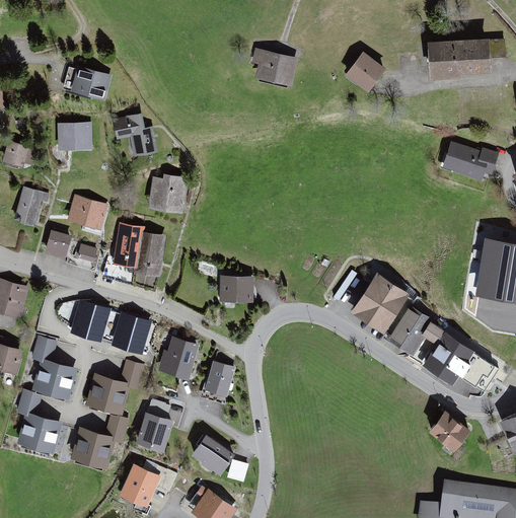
[(484,40),(485,55),(502,54),(501,39),(484,40)]
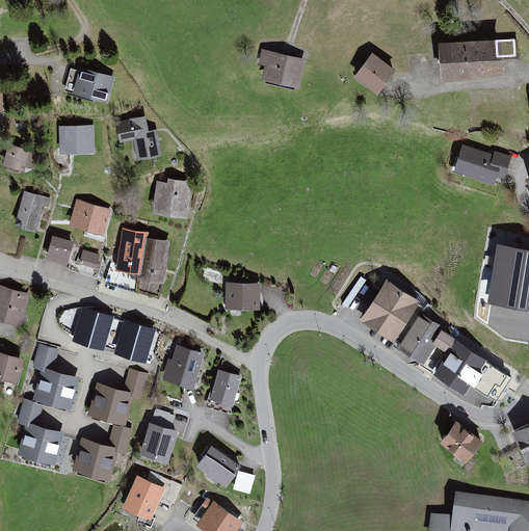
[(497,56),(496,41),(439,44),(441,75),(497,71),(497,56)]
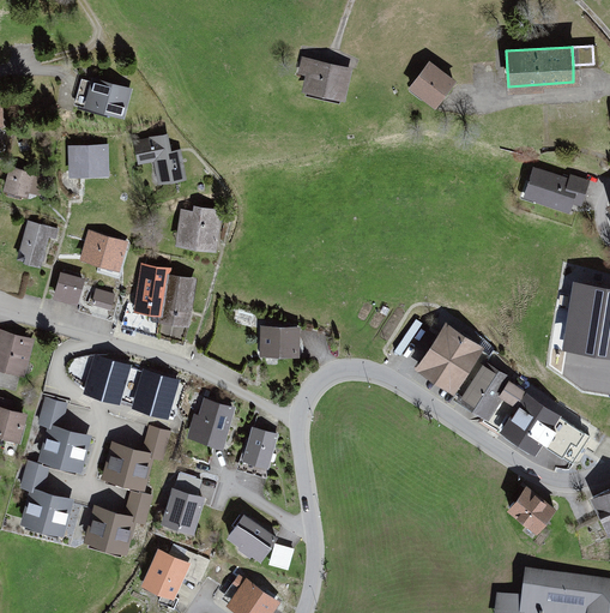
[(303,85),(338,94),(344,67),(309,60),(300,58),(297,70),(306,72),(303,85)]
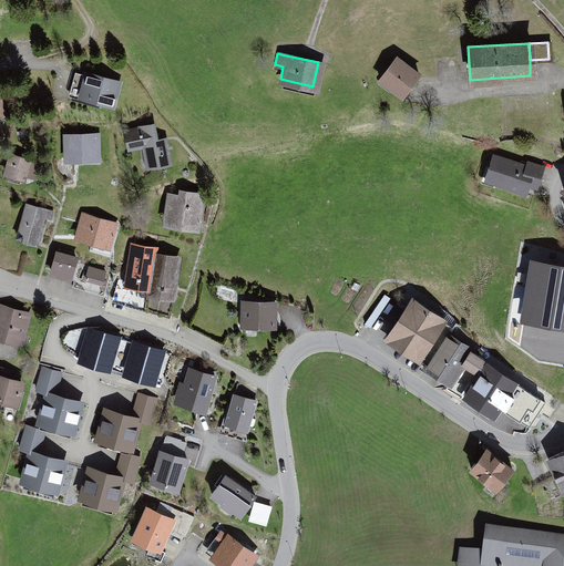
[(378,80),(399,96),(416,73),(395,58),(378,80)]
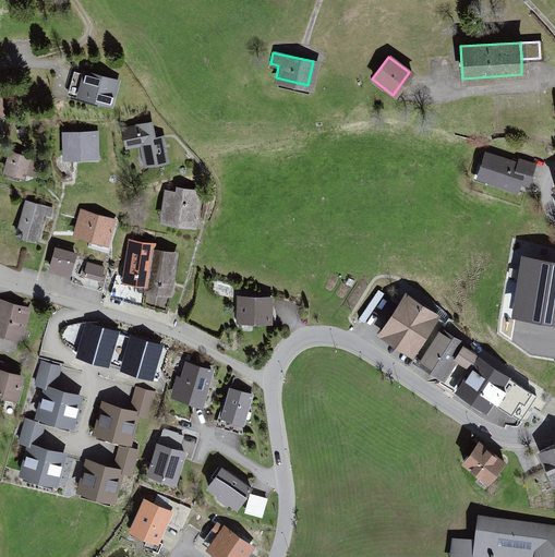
[(121,83),(82,74),(76,98),(116,107),(121,83)]
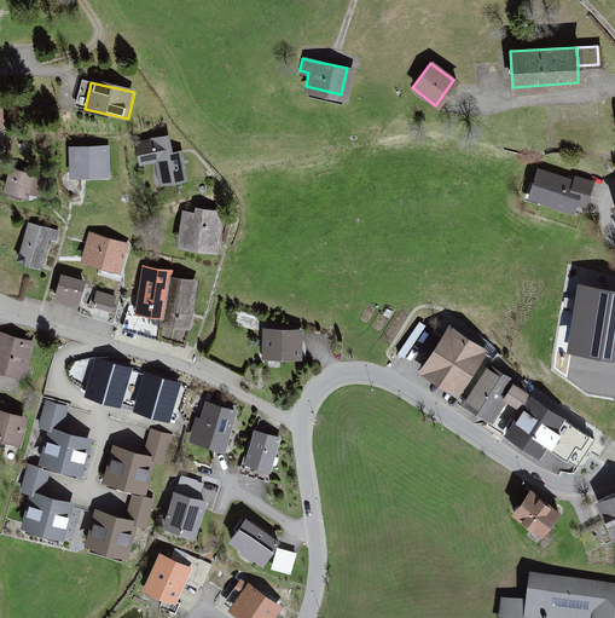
[(172,136),(137,144),(141,166),(156,162),(161,188),(190,182),(183,150),(175,152),(172,136)]
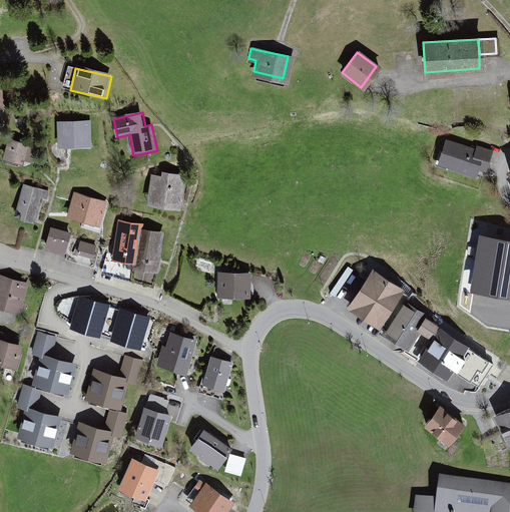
[(89,120),(56,123),(58,149),(91,147),(89,120)]
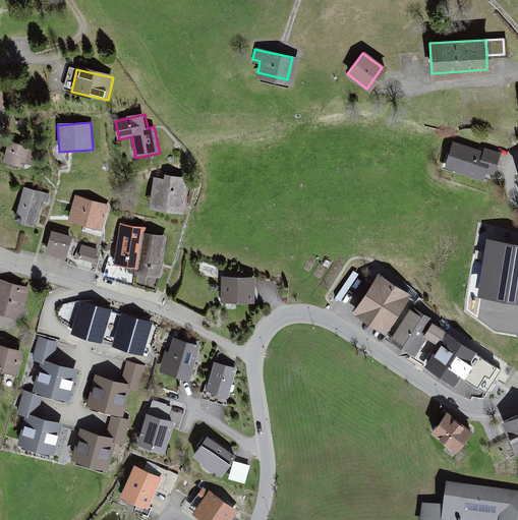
[(481,152),(451,141),(444,162),(453,165),(452,168),(479,177),(481,174),(484,163),(493,165),(497,152),(482,148),(481,152)]
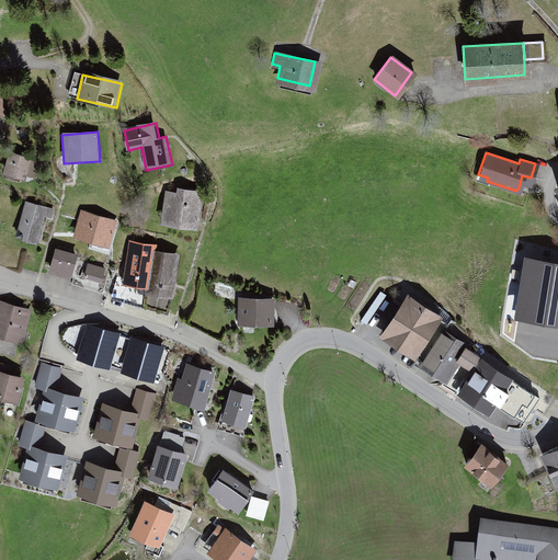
[(42,162),(7,153),(0,176),(24,182),(26,176),(37,180),(42,162)]
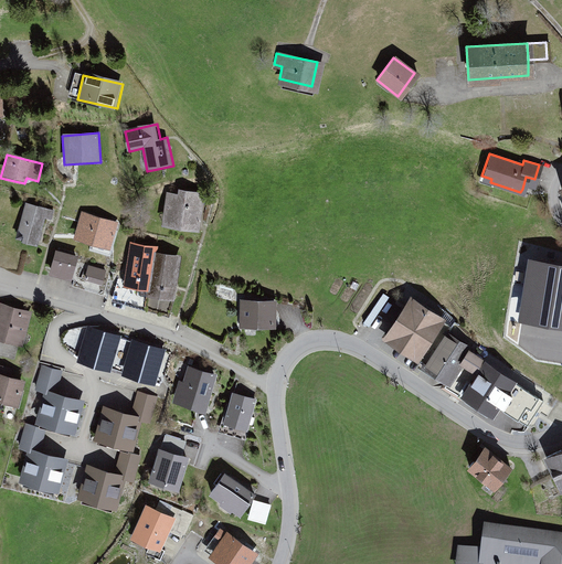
[(180,193),(166,192),(163,225),(202,229),(204,191),(182,189),(180,193)]
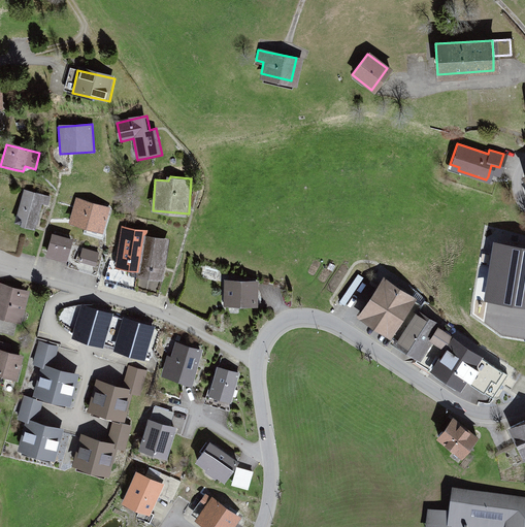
[(40,195),(23,192),(18,217),(24,221),(23,226),(35,228),(40,195)]
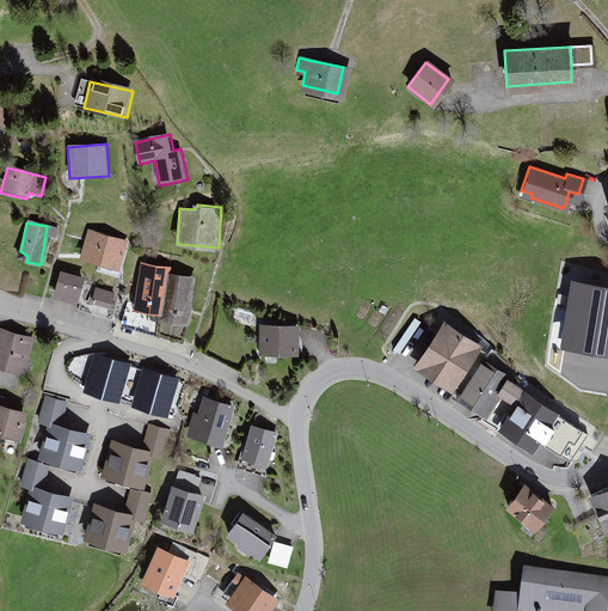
[(116,268),(126,238),(86,226),(77,255),(116,268)]
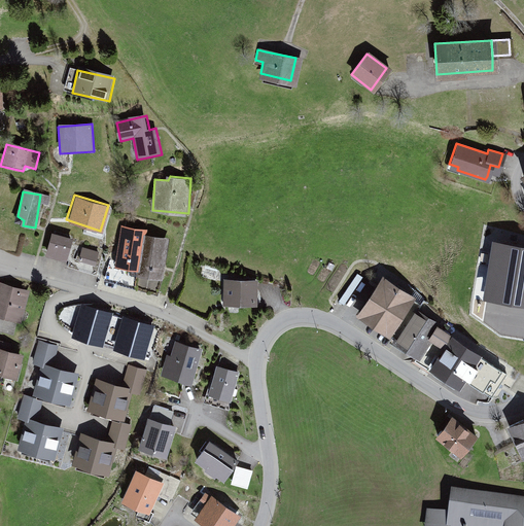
[(136,267),(141,236),(142,231),(133,229),(132,231),(120,230),(115,256),(112,256),(111,263),(113,267),(126,269),(126,265),(136,267)]
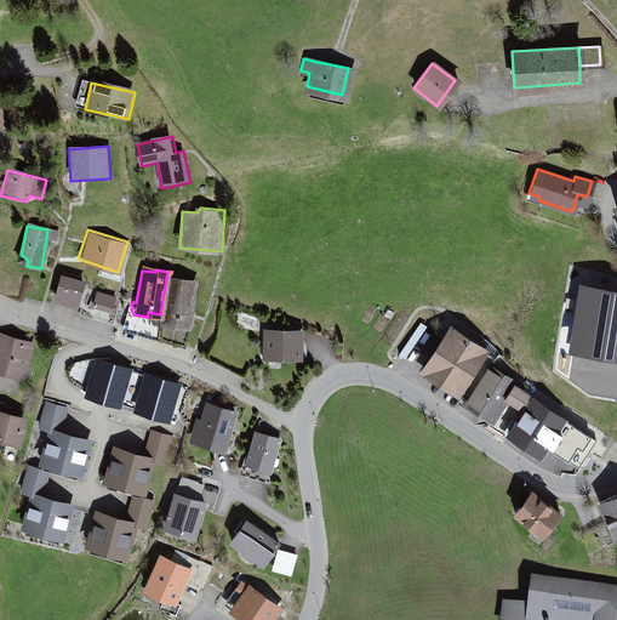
[(87,284),(61,278),(55,303),(81,310),(87,284)]
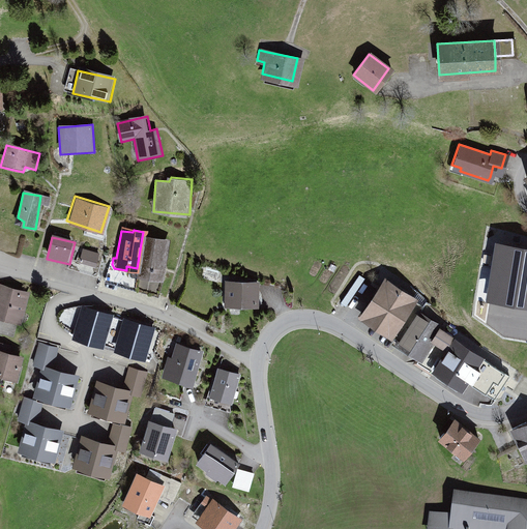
[(142,237),(137,268),(136,273),(147,275),(148,269),(158,270),(163,242),(151,241),(151,238),(142,237)]
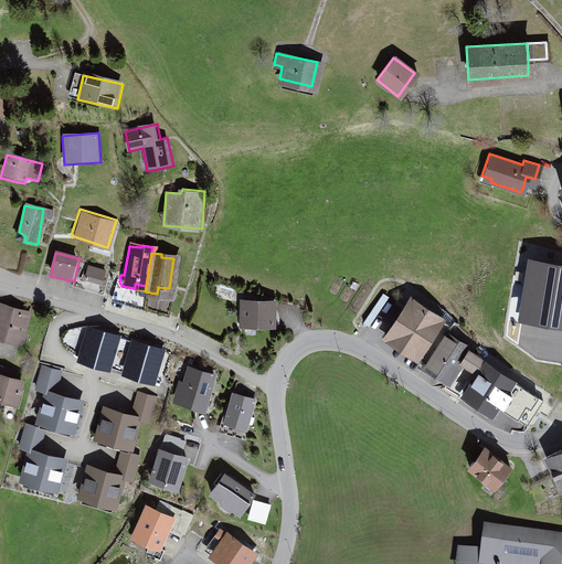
[(561,265),(528,261),(520,306),(520,315),(561,321),(561,265)]
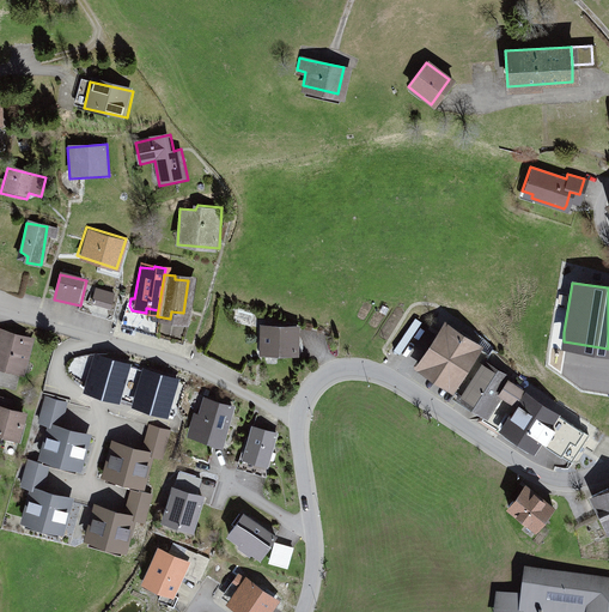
[(107,307),(113,291),(93,285),(89,301),(107,307)]
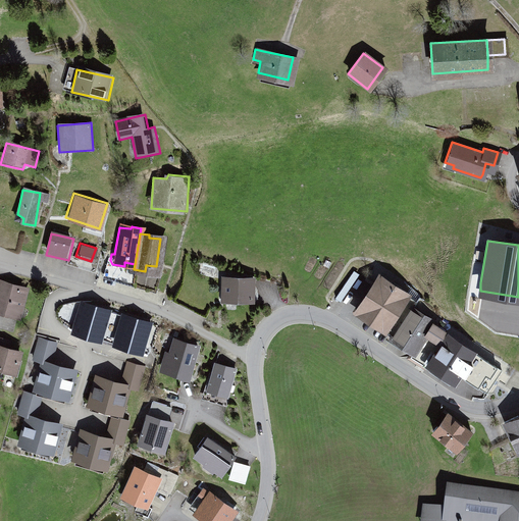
[(354,309),(391,333),(414,299),(417,295),(401,279),(373,262),(364,276),(372,281),(354,309)]
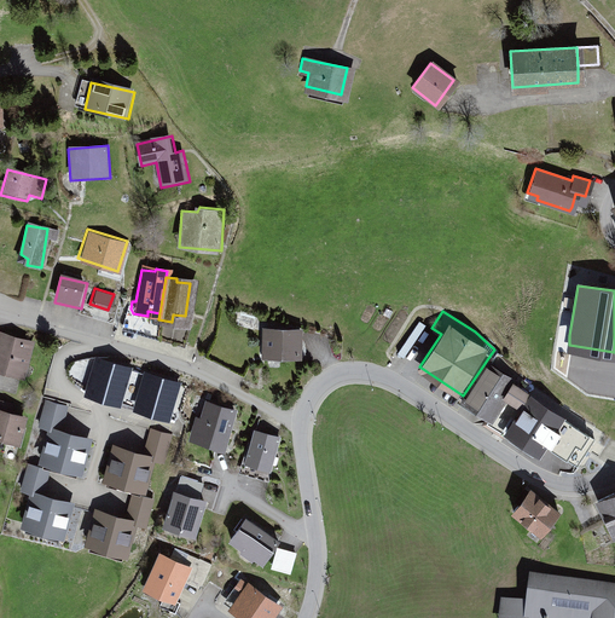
[(273,330),(262,330),(262,352),(295,353),(295,330),(279,330),(279,325),(273,325),(273,330)]
